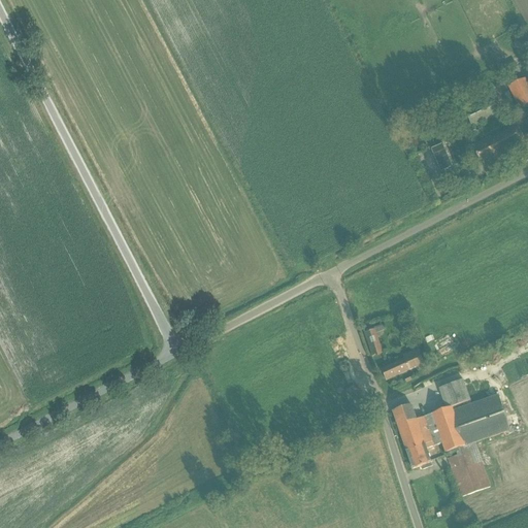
[(527,84),(525,78),(508,87),(520,109),(527,105),(527,84)]
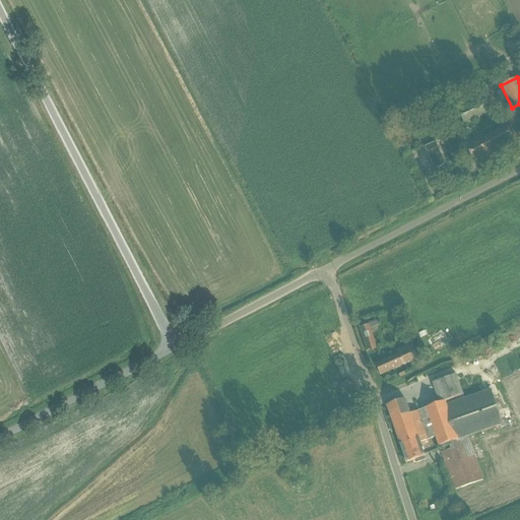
[(490,112),(482,98),(458,110),(465,124),(490,112)]
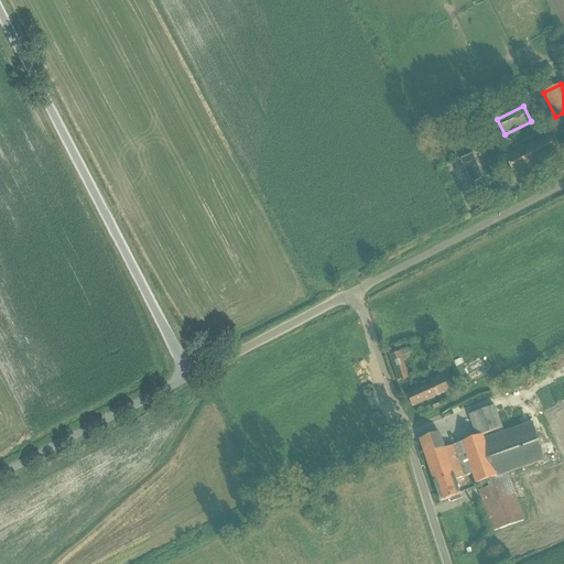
[(559,150),(551,133),(542,137),(543,138),(524,148),(524,147),(506,156),(509,164),(508,164),(512,173),(559,150)]
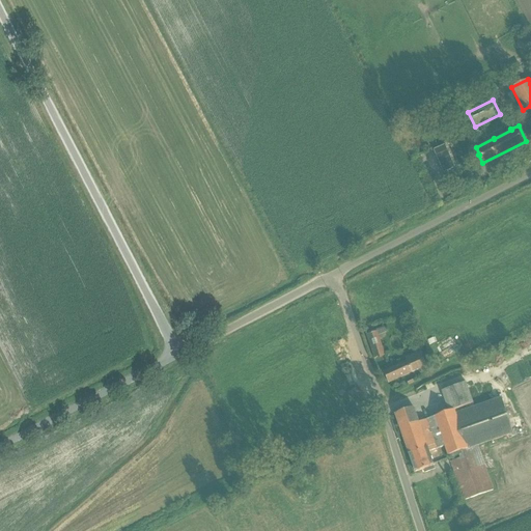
[(449,140),(452,147),(467,140),(464,133),(449,140)]
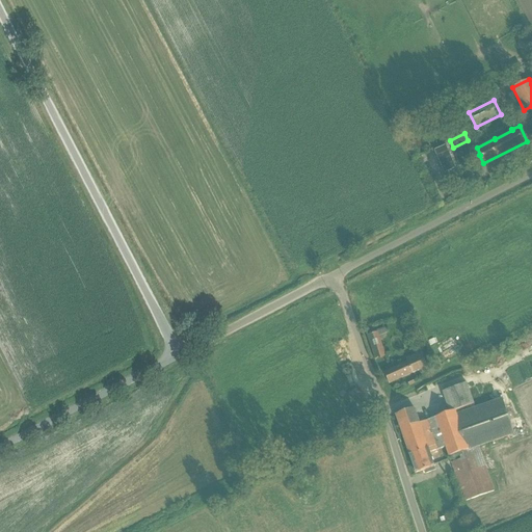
[(434,150),(444,173),(456,168),(446,144),(434,150)]
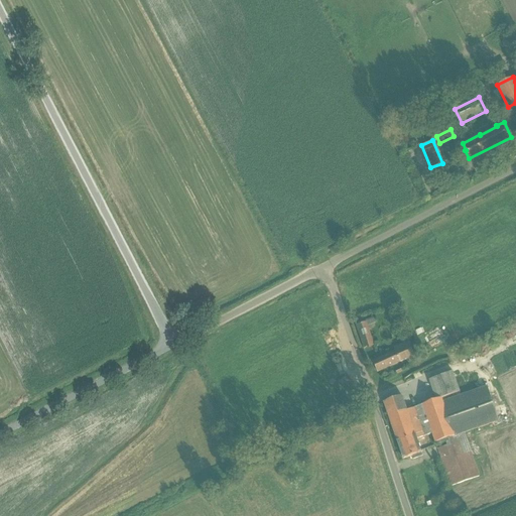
[(364,349),(374,345),(367,325),(375,323),(374,319),(356,326),(364,349)]
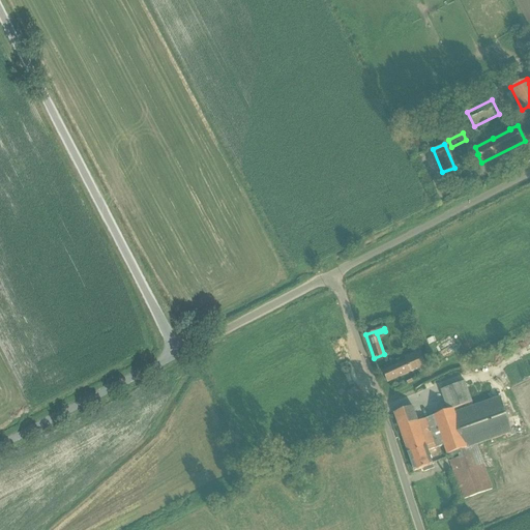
[(387,382),(422,366),(428,364),(419,347),(413,349),(413,351),(405,355),(407,360),(383,371),(387,382)]
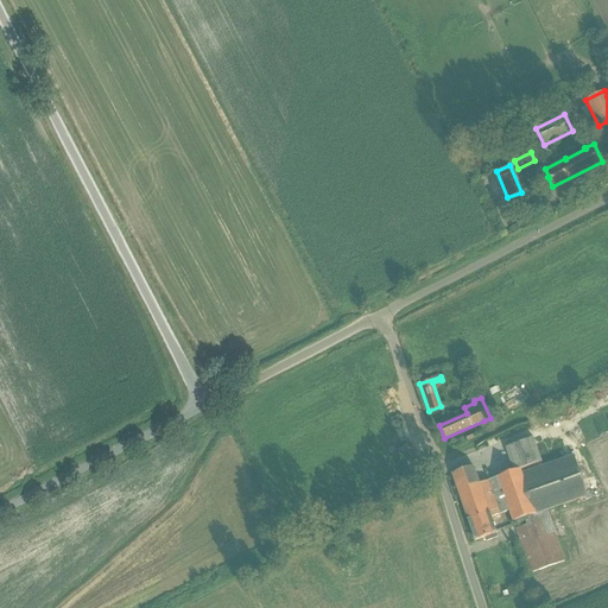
[(532,437),(504,447),(511,469),(539,460),(532,437)]
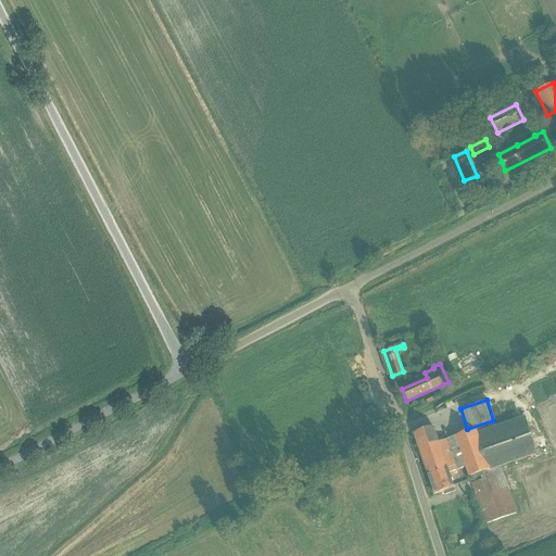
[(523,416),(478,431),(491,469),(536,454),(523,416)]
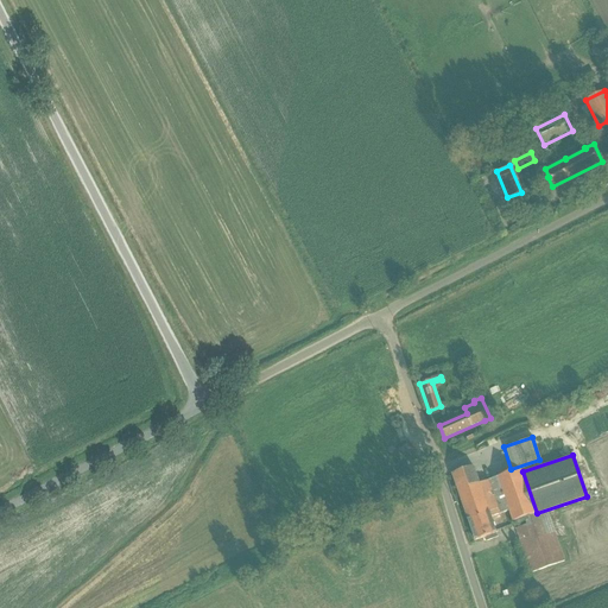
[(512,523),(534,514),(519,469),(482,482),(476,463),(453,472),(475,539),(498,531),(493,515),(507,511),(512,523)]
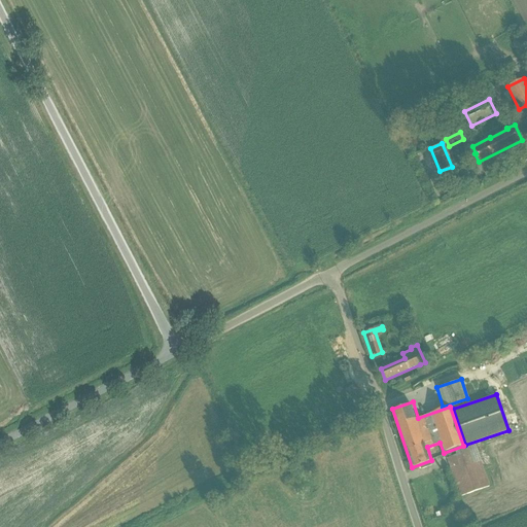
[(476,449),(446,459),(459,497),(489,487),(476,449)]
